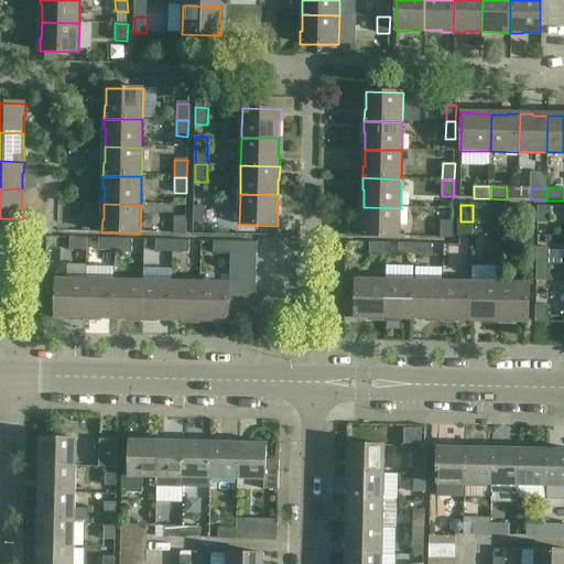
[(485,217),(502,218),(502,206),(486,205),(485,217)]
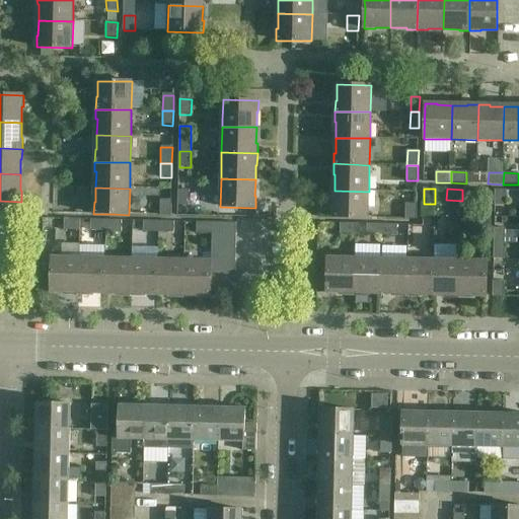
[(178,206),(190,206),(190,191),(178,190),(178,206)]
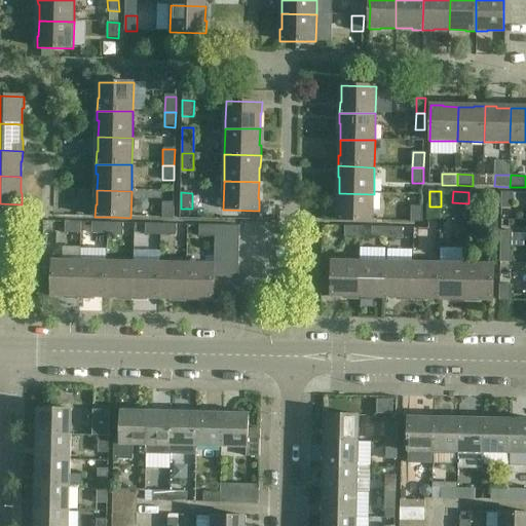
[(484,192),(468,192),(468,203),(484,203),(484,192)]
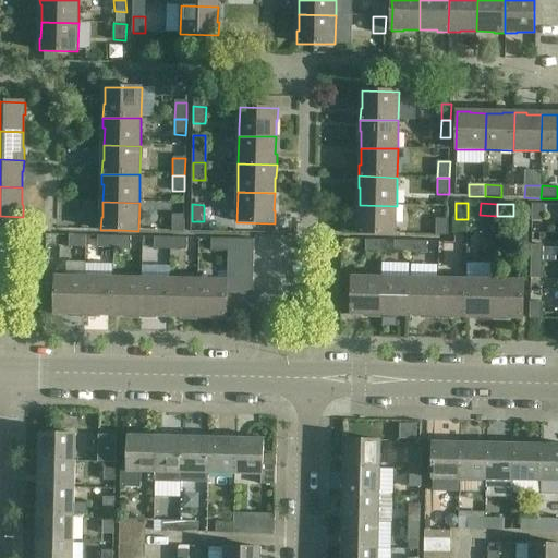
[(545,204),(532,204),(531,226),(544,227),(545,204)]
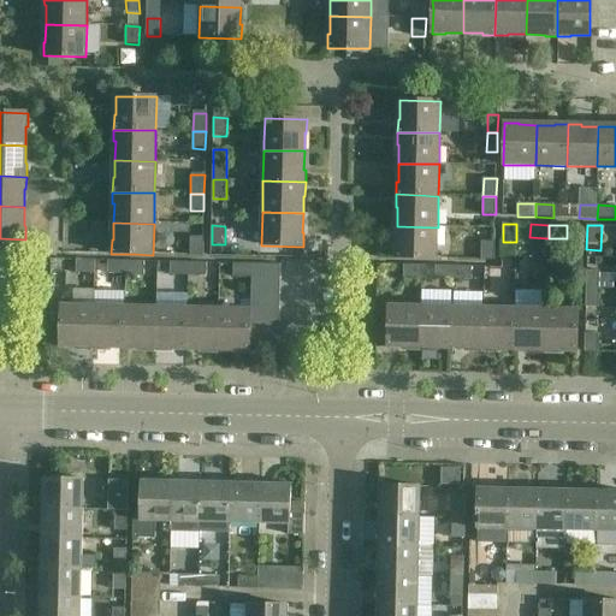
[(438,227),(397,226),(397,244),(395,244),(395,258),(437,259),(438,227)]
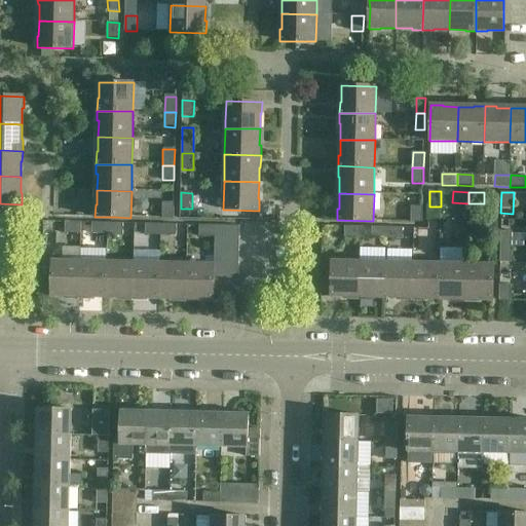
[(162,202),(161,219),(173,219),(174,202),(162,202)]
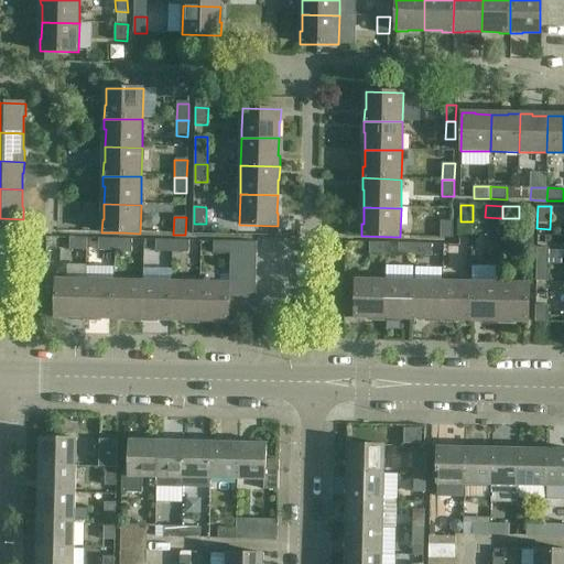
[(441,238),(453,238),(453,221),(442,221),(441,238)]
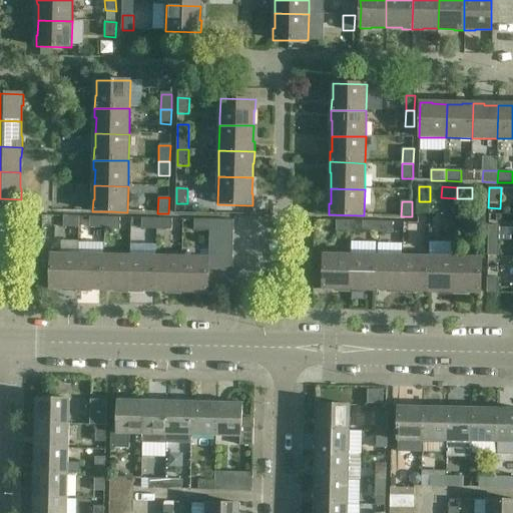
[(78,217),(63,216),(63,227),(78,227),(78,217)]
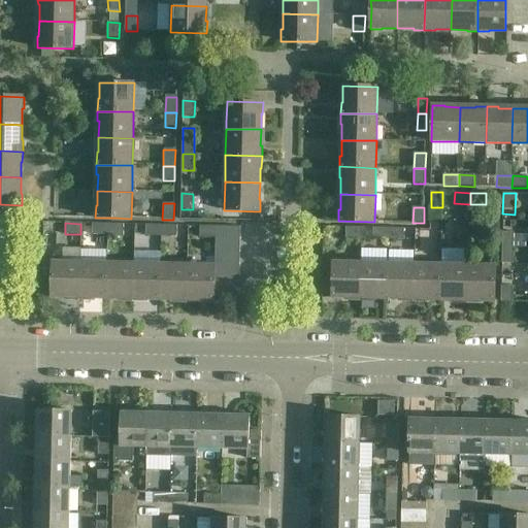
[(108,225),(93,224),(92,234),(108,235),(108,225)]
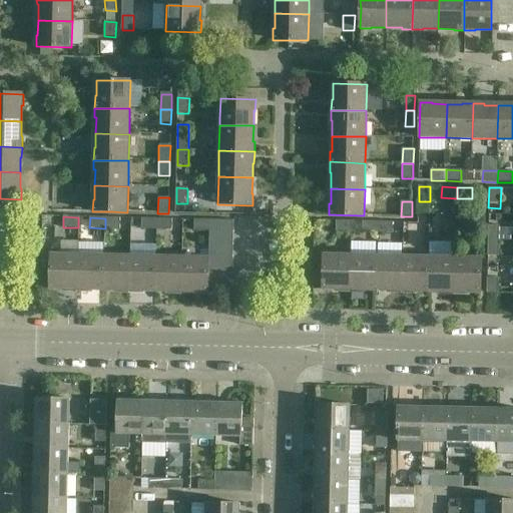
[(120,218),(105,218),(105,228),(120,228),(120,218)]
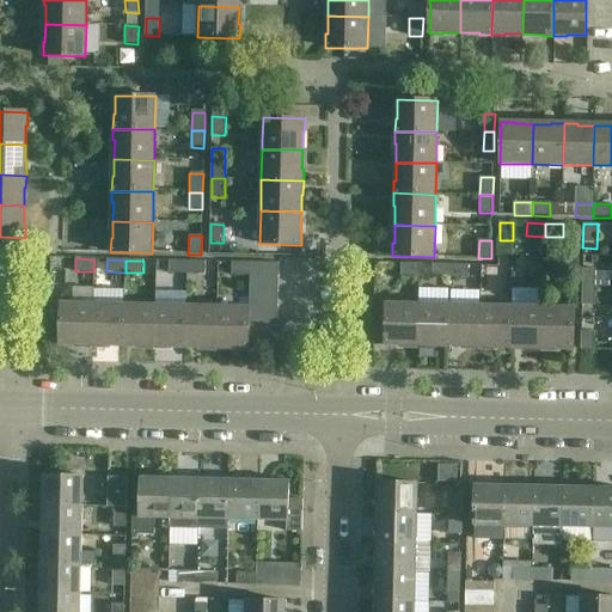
[(189,262),(170,261),(170,274),(189,274),(189,262)]
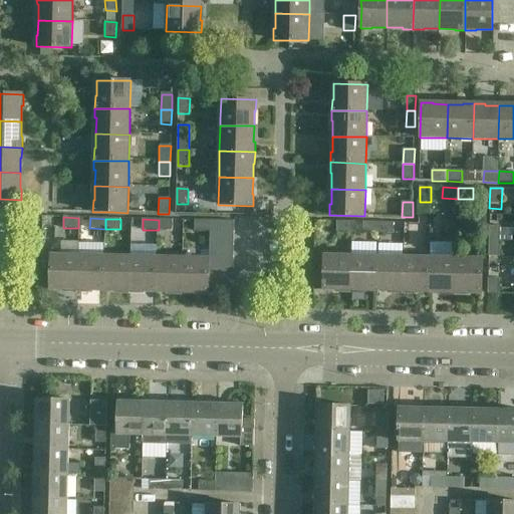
[(174,220),(159,220),(159,230),(174,230),(174,220)]
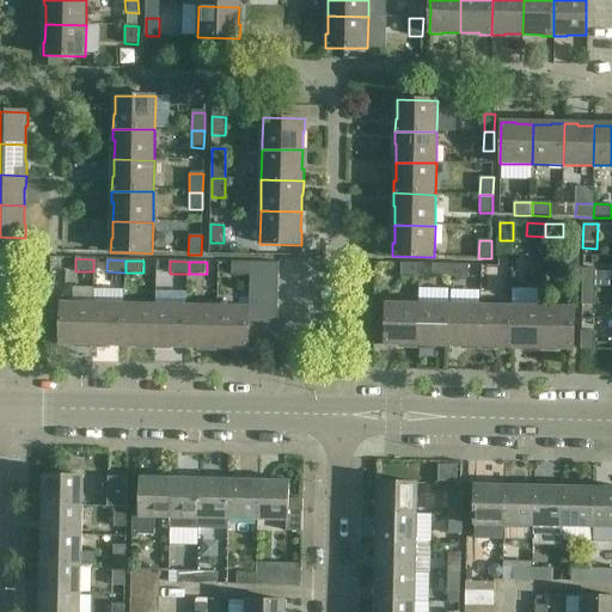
[(250,263),(231,262),(231,274),(250,275),(250,263)]
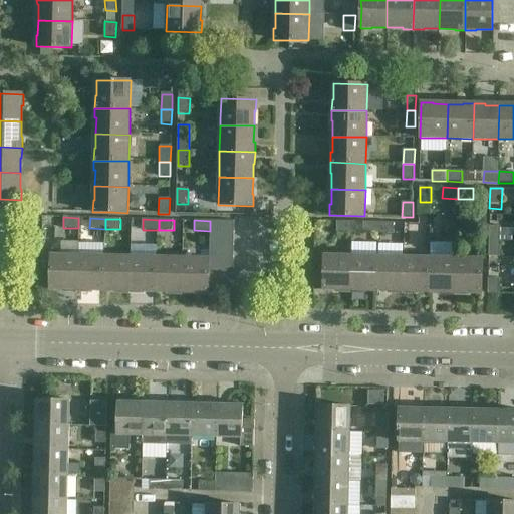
[(210,221),(210,231),(210,233),(234,233),(234,221),(210,221)]
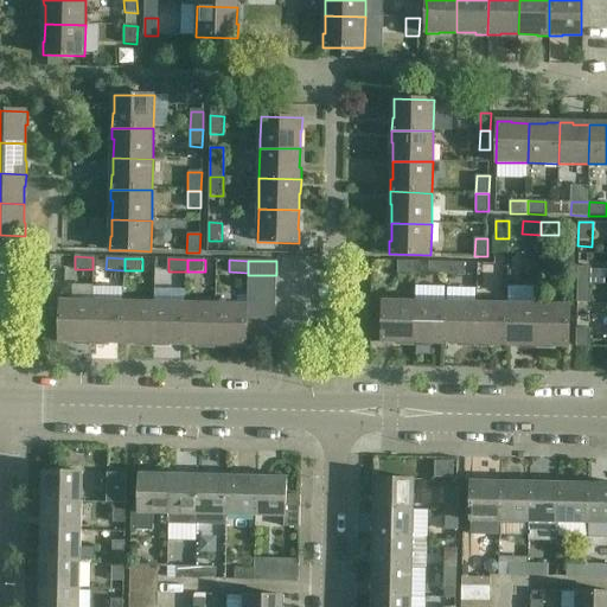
[(397,274),(416,275),(416,262),(398,261),(397,274)]
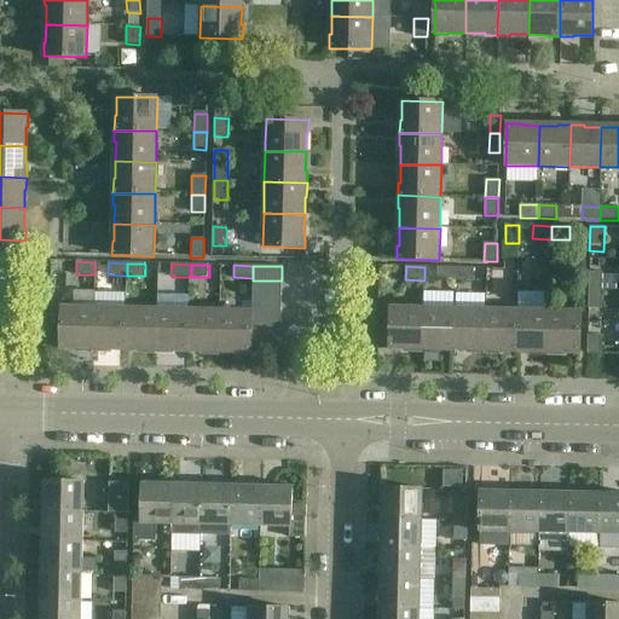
[(438,281),(456,281),(456,267),(438,267),(438,281)]
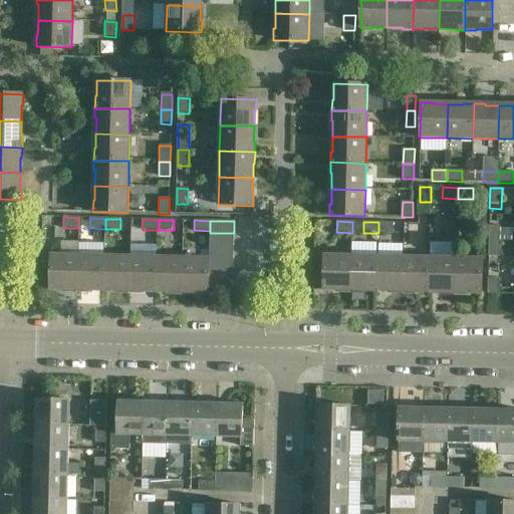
[(394,223),(378,222),(378,233),(394,233),(394,223)]
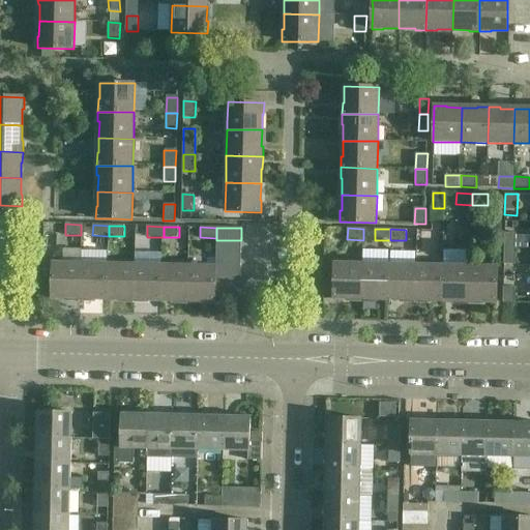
[(517,234),(504,234),(504,249),(516,249),(517,234)]
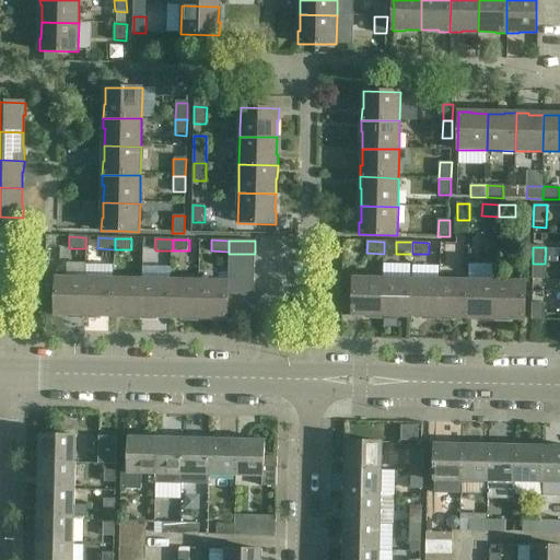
[(255,254),(229,254),(229,266),(255,267),(255,254)]
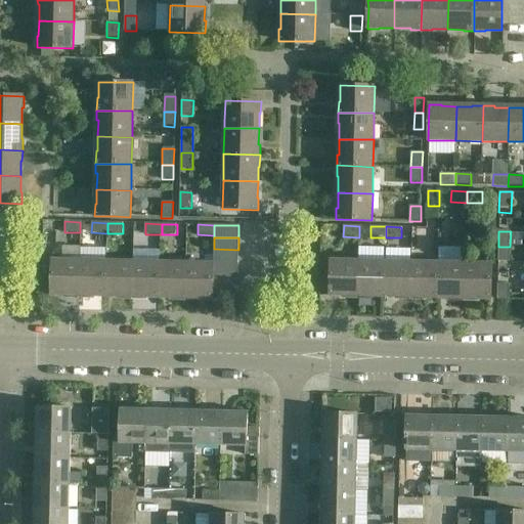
[(510,247),(498,247),(497,262),(510,262),(510,247)]
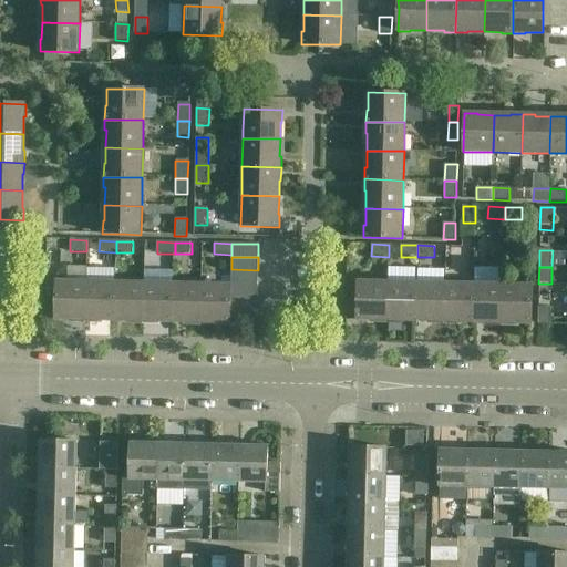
[(258,270),(232,269),(230,282),(258,284),(258,270)]
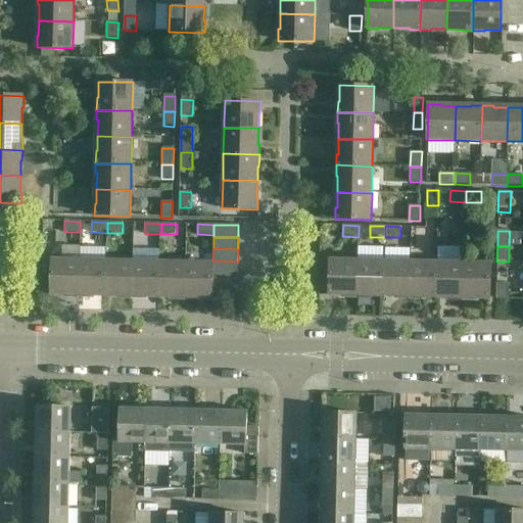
[(63,294),(79,294),(80,259),(52,259),(51,295),(63,295),(63,294)]
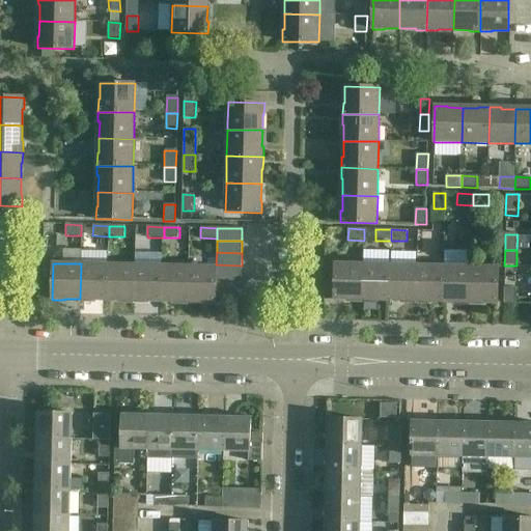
[(108,264),(81,263),(80,299),(95,299),(95,301),(107,301),(108,264)]
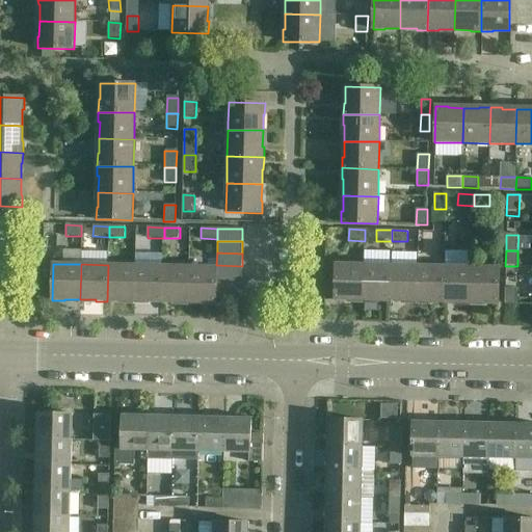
[(347,299),(363,299),(364,265),(336,264),(335,300),(347,300),(347,299)]
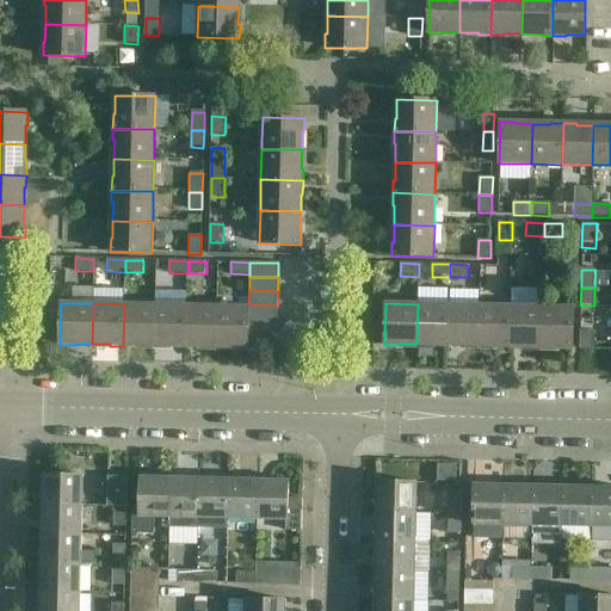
[(155,304),(124,304),(123,346),(136,346),(136,345),(155,345),(155,304)]
